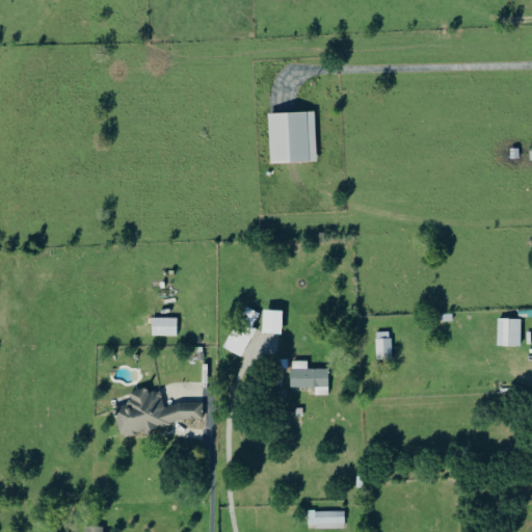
[(318,162),(316,111),(269,113),(270,163),(318,162)]
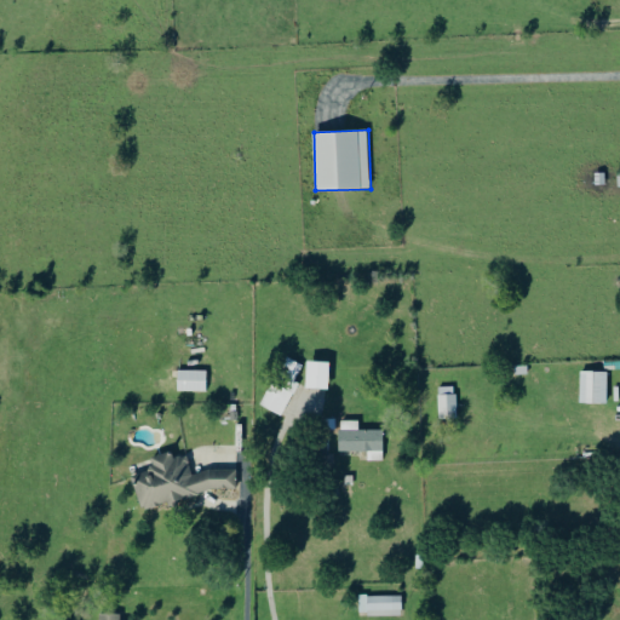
[(283,417),(299,383),(296,382),(304,365),(287,357),(263,407),(283,417)]
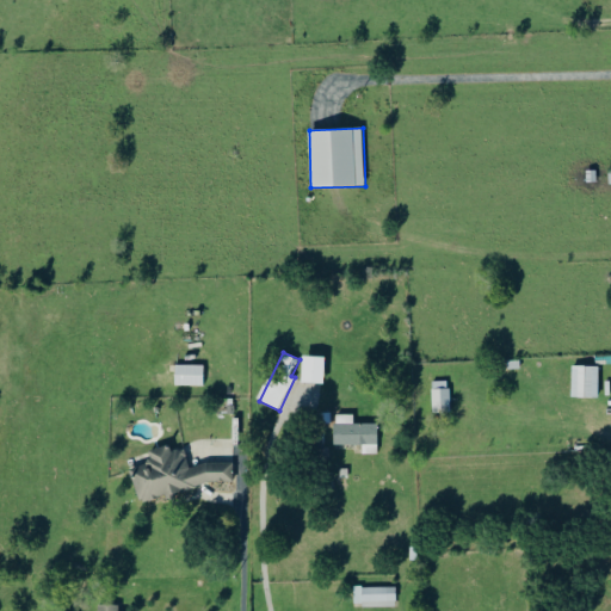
[(325,383),(326,357),(303,356),(302,383),(325,383)]
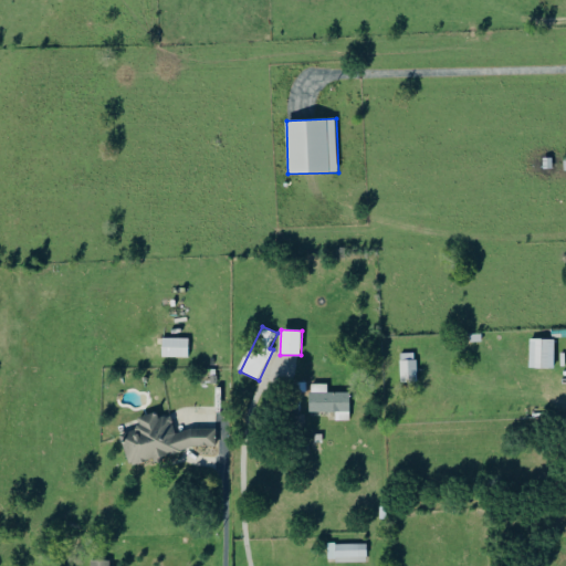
[(163,357),(189,357),(189,338),(163,338),(163,357)]
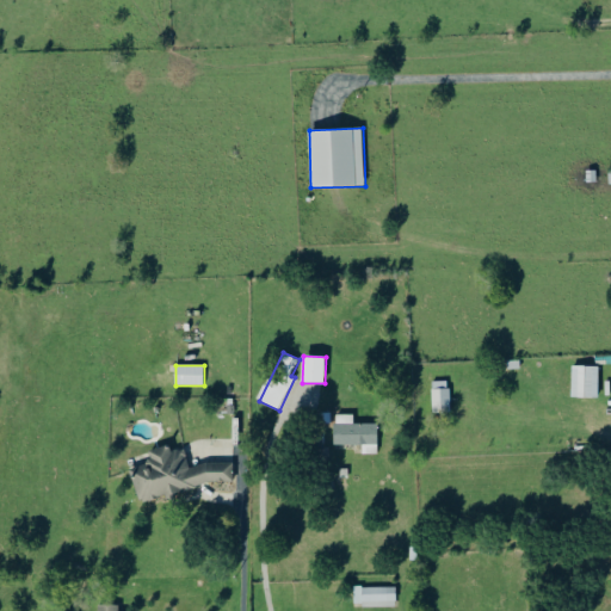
[(573,397),(599,399),(600,366),(573,366),(573,397)]
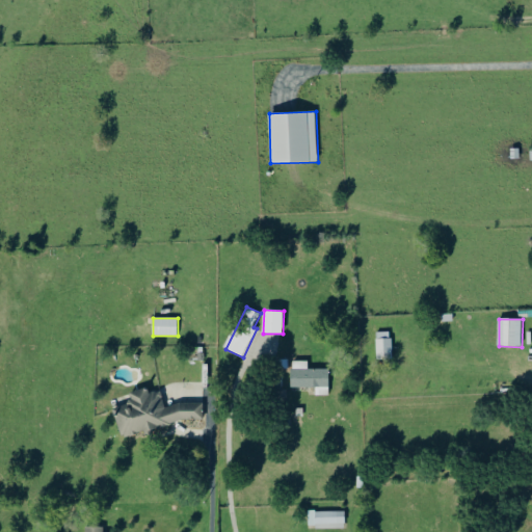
[(392,331),(376,331),(377,357),(393,357),(392,331)]
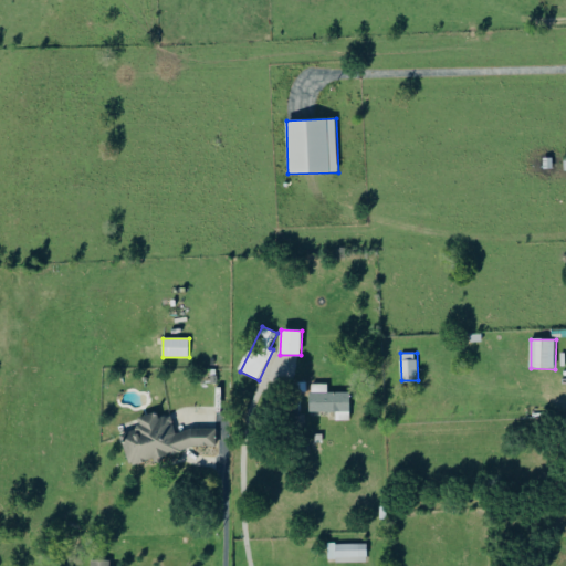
[(350,392),(328,392),(328,384),(311,384),(311,411),(336,411),(336,420),(350,420),(350,392)]
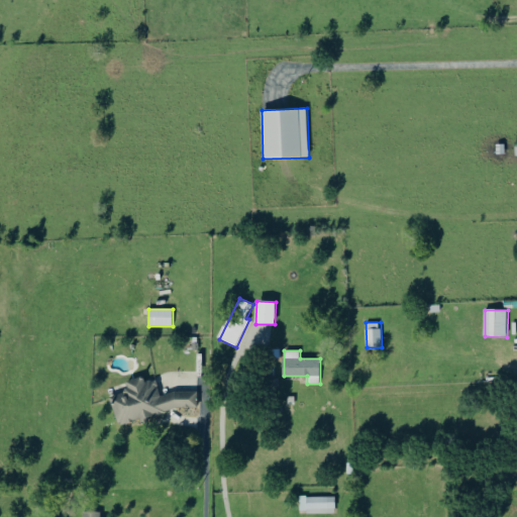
[(198,392),(174,392),(162,397),(158,385),(158,381),(145,381),(143,376),(127,383),(127,390),(113,395),(113,410),(119,425),(125,425),(133,421),(142,421),(180,407),(198,407),(198,392)]
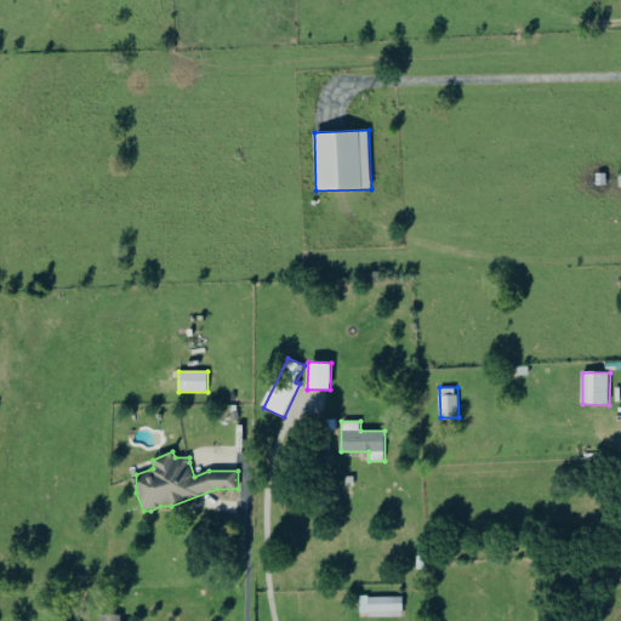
[(369,598),(402,598),(402,611),(369,613),(369,598)]
